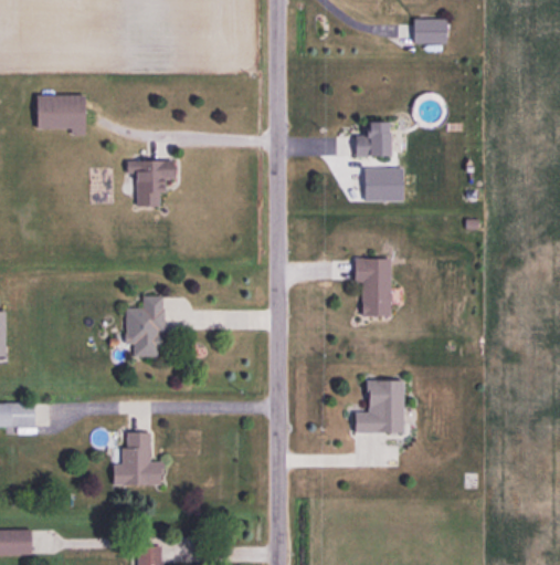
[(413,44),(447,44),(447,20),(413,20),(413,44)]
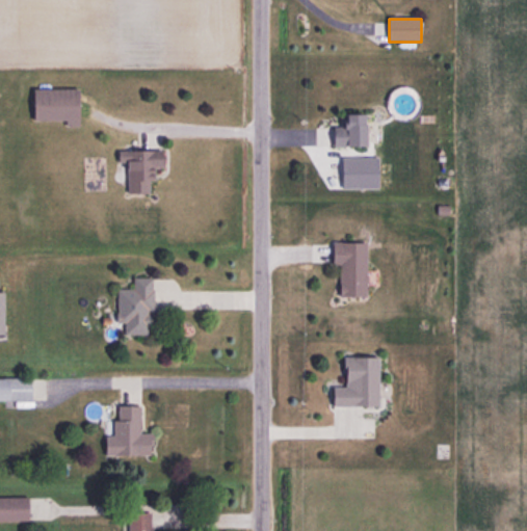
[(67,122),(67,127),(81,127),(81,90),(34,90),(34,122),(67,122)]
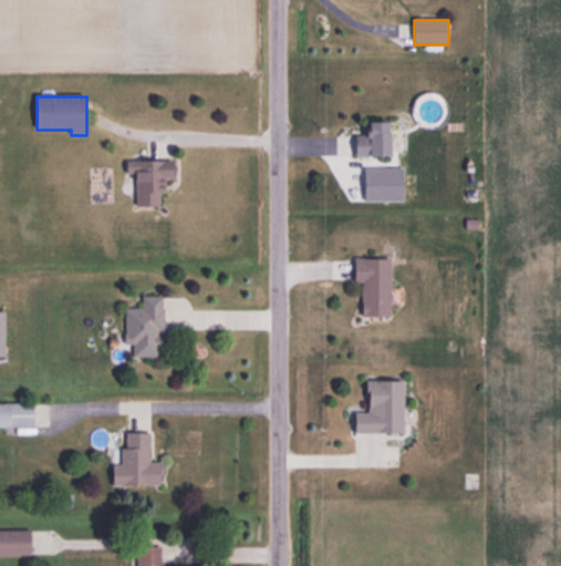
[(392,123),(366,123),(366,134),(355,134),(355,157),(392,157),(392,123)]
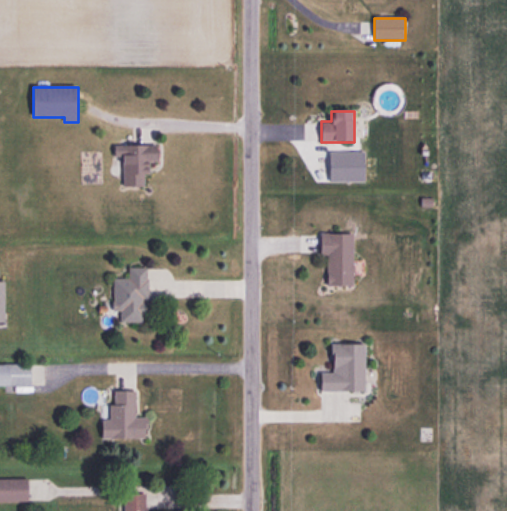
[(148,163),(156,163),(157,146),(116,146),(115,173),(123,174),(123,188),(147,189),(148,163)]
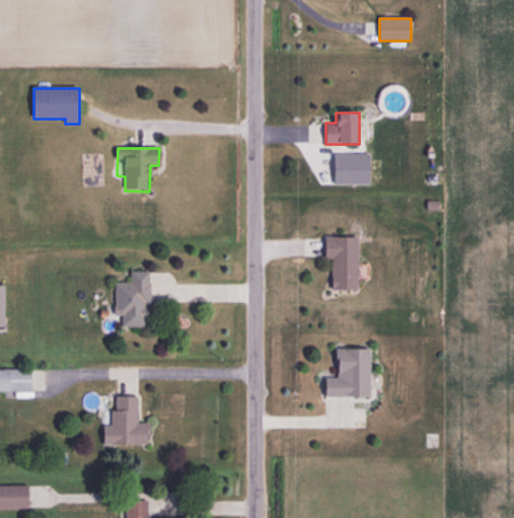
[(325,260),(333,260),(333,290),(360,290),(360,237),(325,237),(325,260)]
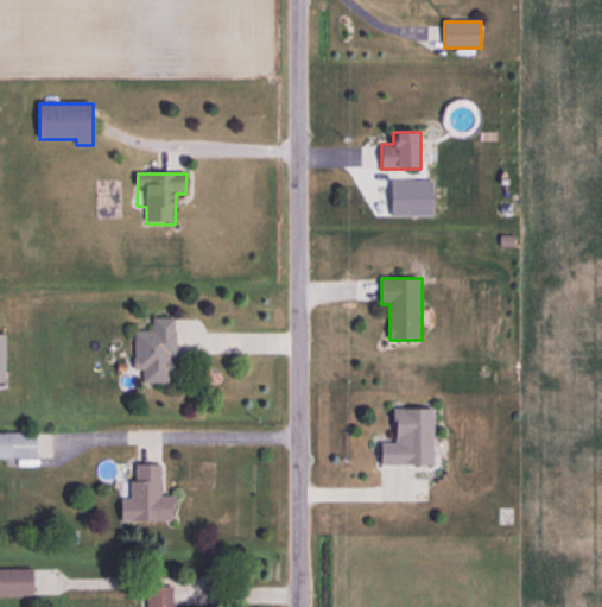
[(135,370),(144,370),(144,381),(176,383),(177,317),(156,317),(156,330),(137,330),(135,370)]
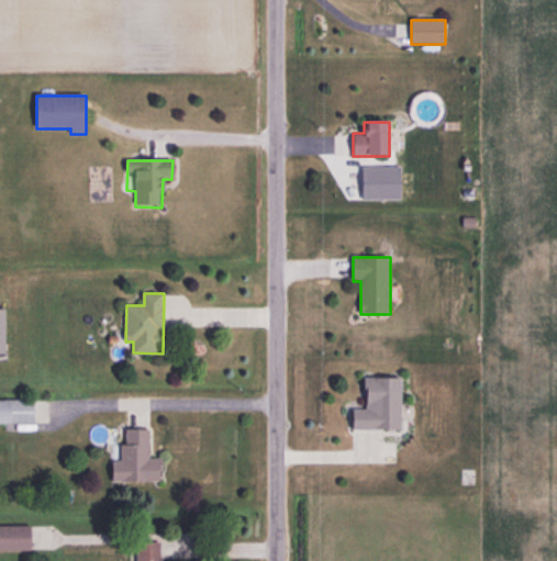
[(402,428),(402,377),(365,377),(365,408),(352,408),(352,428),(402,428)]
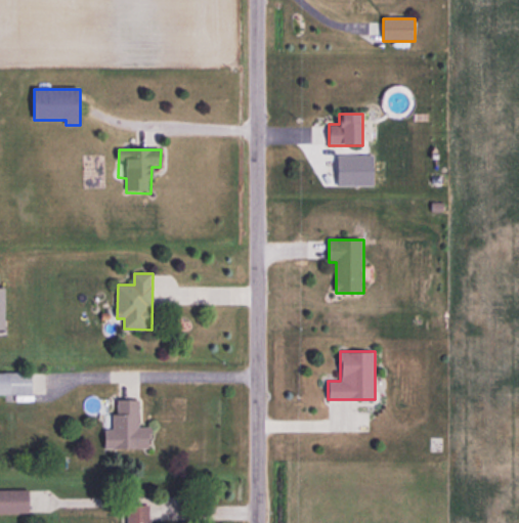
[(0,393),(34,394),(34,372),(0,371),(0,393)]
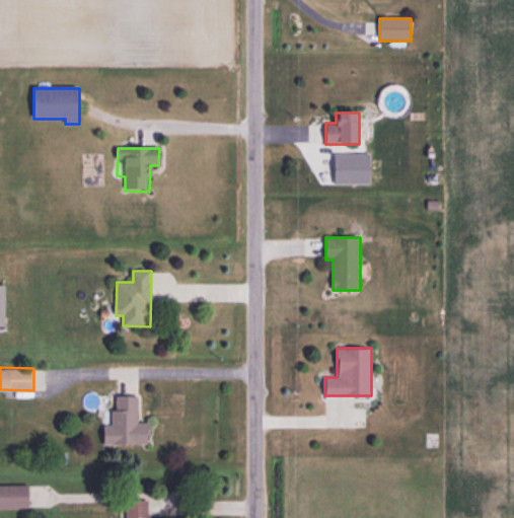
[(103,426),(103,445),(151,445),(151,423),(139,423),(139,395),(114,395),(114,426),(103,426)]
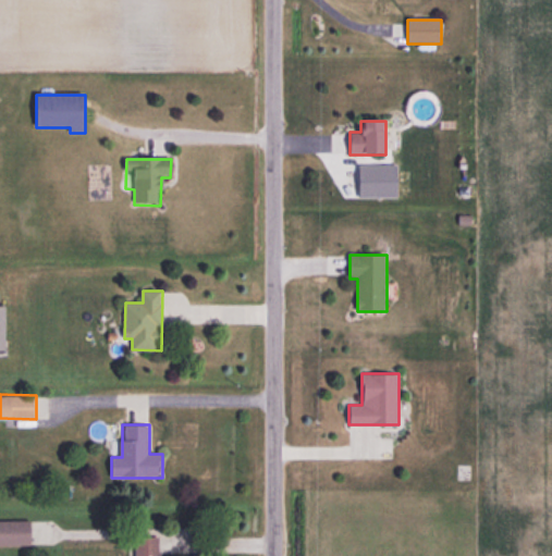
[(0,520),(0,545),(31,546),(31,520),(0,520)]
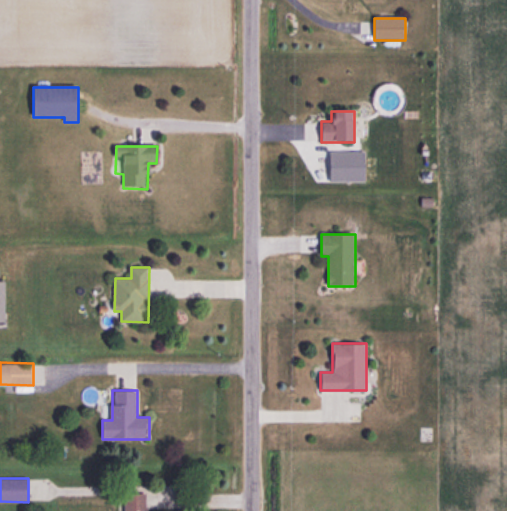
[(126,494),(125,510),(148,510),(149,494),(126,494)]
